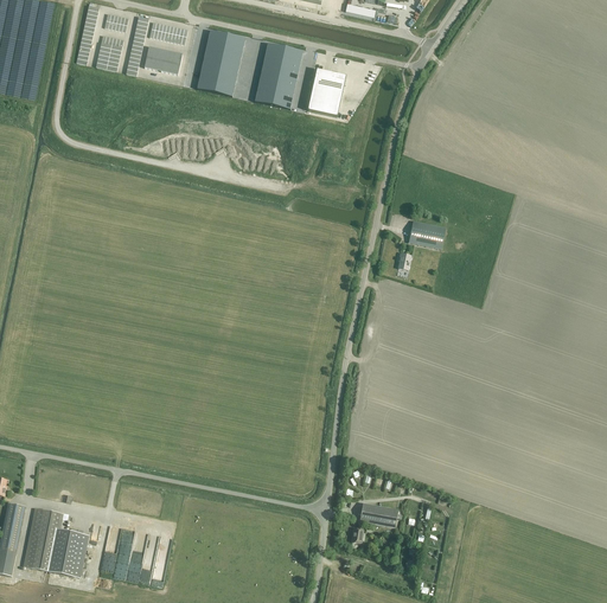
[(198,82),(197,88),(232,95),(246,37),(210,29),(209,36),(208,40),(198,82)]
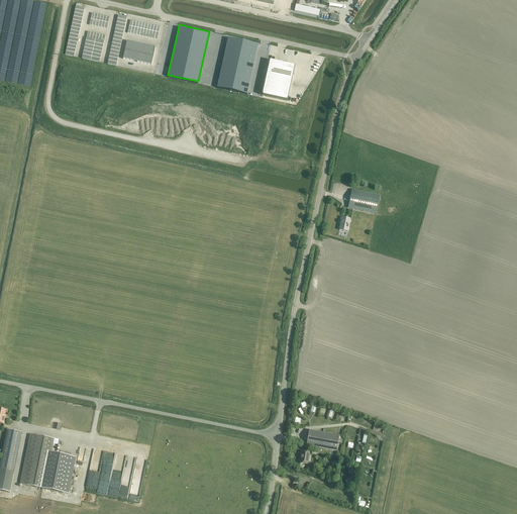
[(228,35),(217,86),(246,92),(257,42),(228,35)]
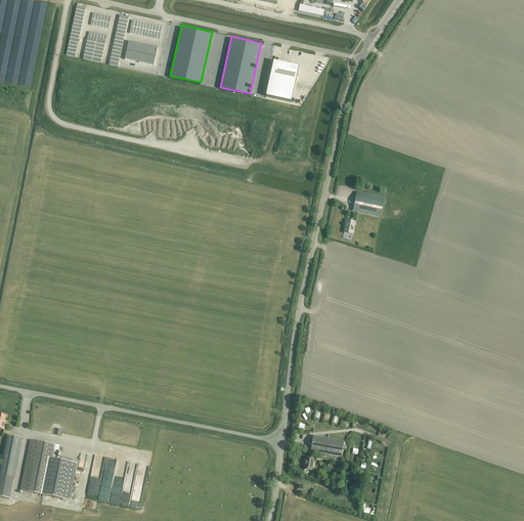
[(273,58),(265,94),(291,99),(299,64),(273,58)]
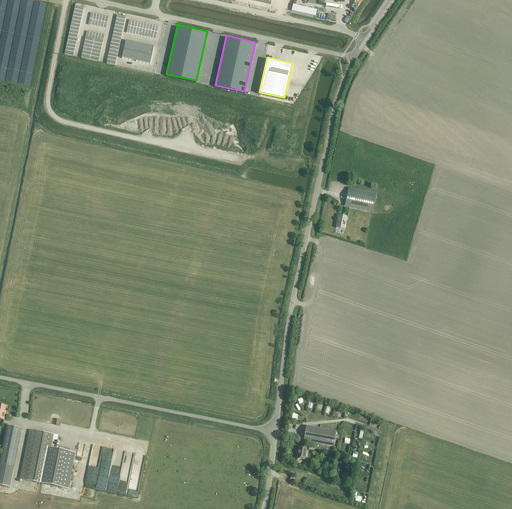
[(344,203),(372,209),(376,191),(348,185),(344,203)]
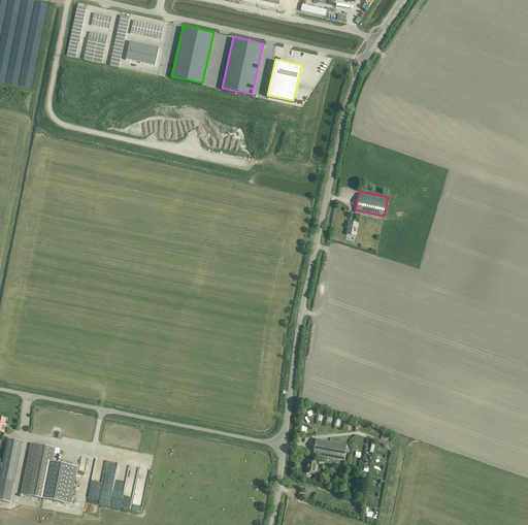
[(347,232),(355,234),(358,221),(348,220),(348,223),(347,232)]
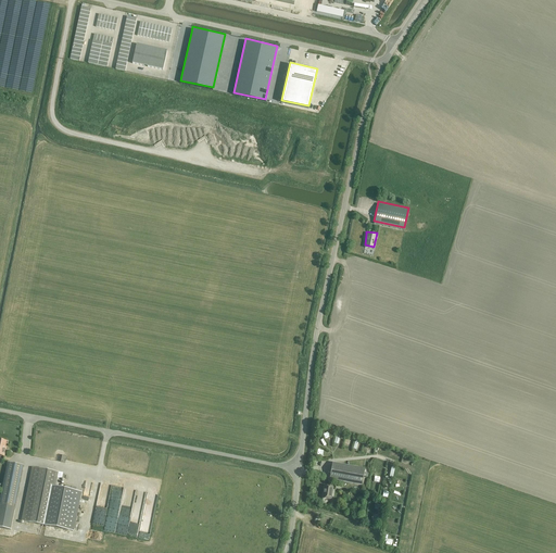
[(0,495),(0,525),(11,527),(23,463),(8,460),(0,495)]
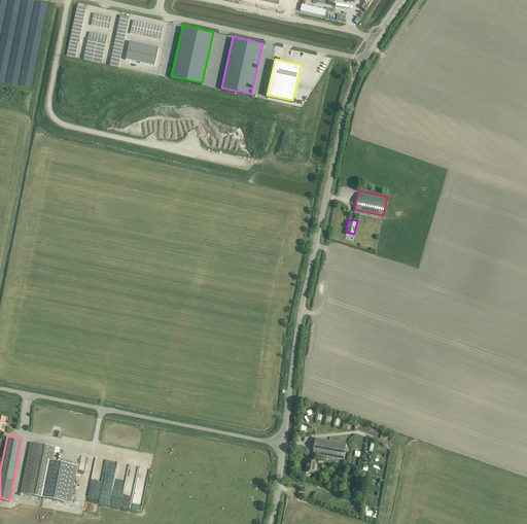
[(345,449),(348,450),(349,446),(348,446),(346,445),(346,443),(318,438),(315,437),(313,449),(312,452),(343,457),(345,449)]
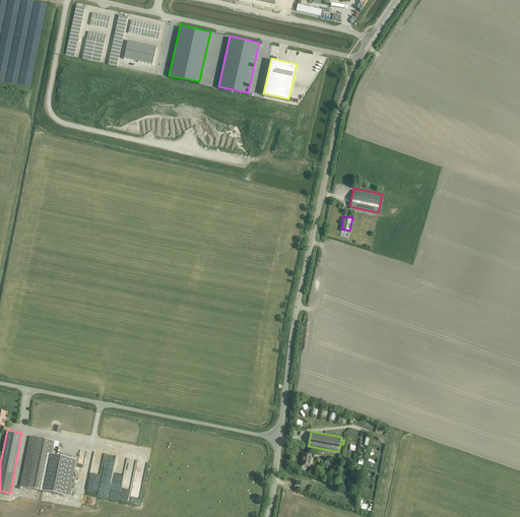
[(19,485),(68,494),(75,458),(56,454),(59,440),(29,435),(19,485)]
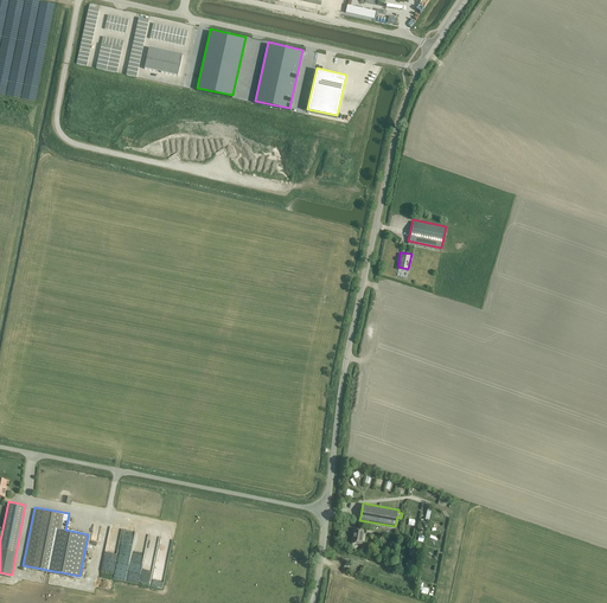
[(351,540),(360,543),(363,528),(357,527),(357,528),(353,528),(351,540)]
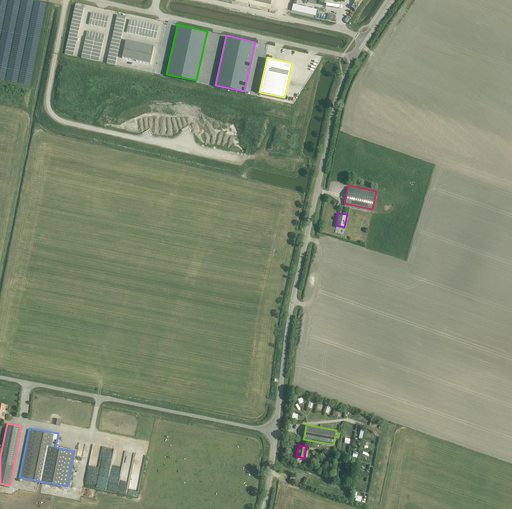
[(98,479),(98,471),(88,470),(87,478),(98,479)]
